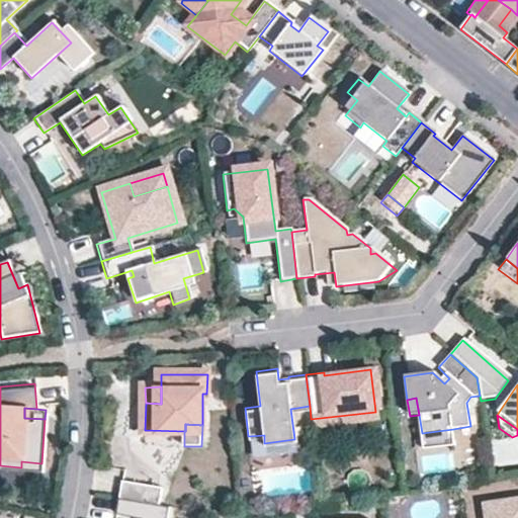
[(453,429),(422,433),(424,450),(455,445),(453,429)]
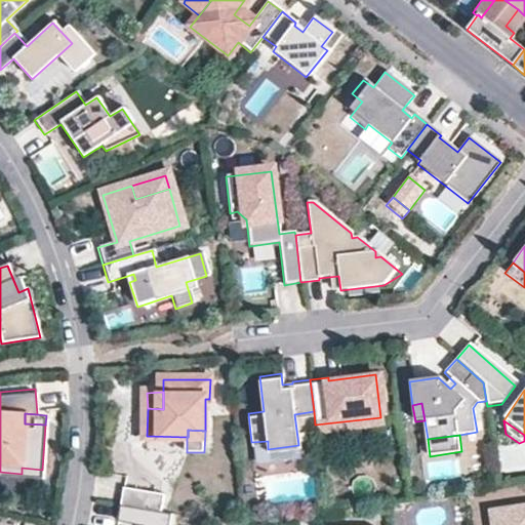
[(125,488),(121,506),(162,513),(165,494),(125,488)]
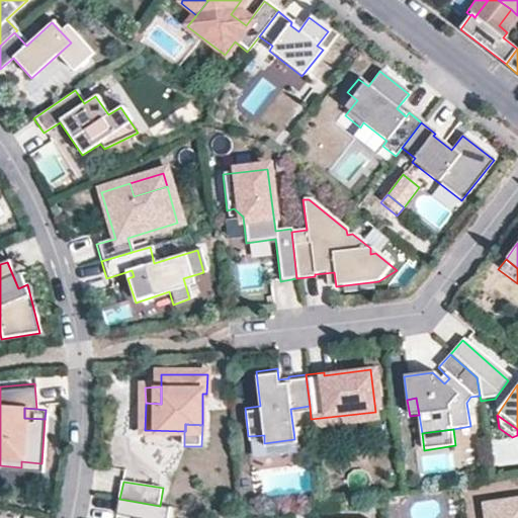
[(160,506),(119,499),(117,514),(138,517),(167,517),(170,507),(160,506)]
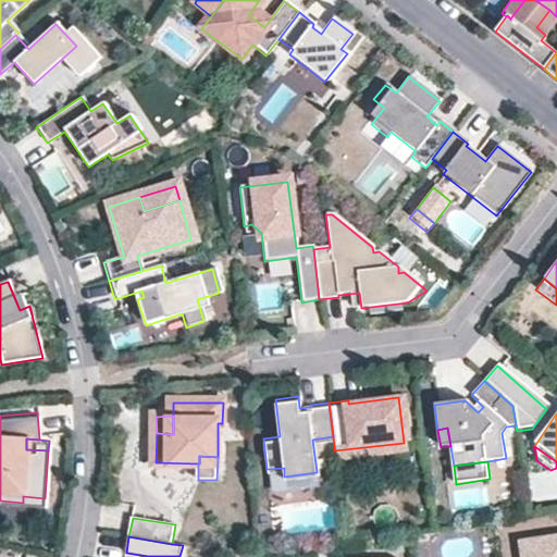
[(556,556),(556,540),(522,545),(524,556),(556,556)]
